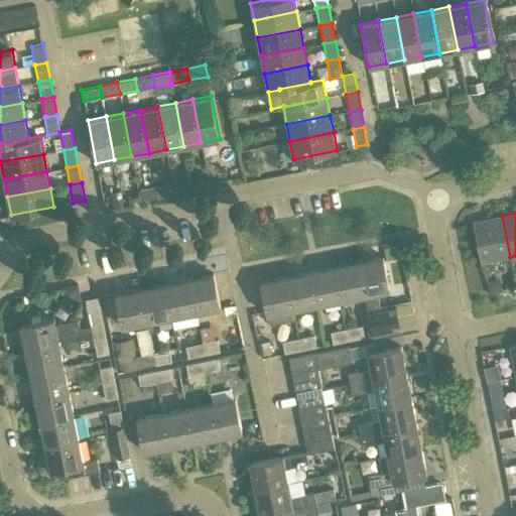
[(481,262),(510,257),(502,216),(473,222),(481,262)]
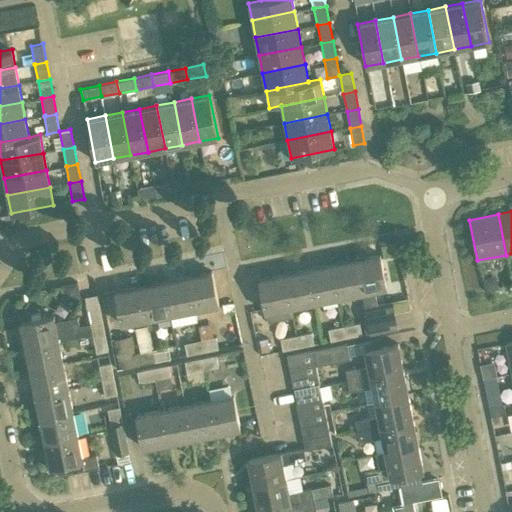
[(386,287),(379,254),(355,259),(361,292),(362,292),(368,321),(364,322),(366,333),(369,333),(370,334),(398,328),(393,301),(377,304),(374,290),(386,287)]
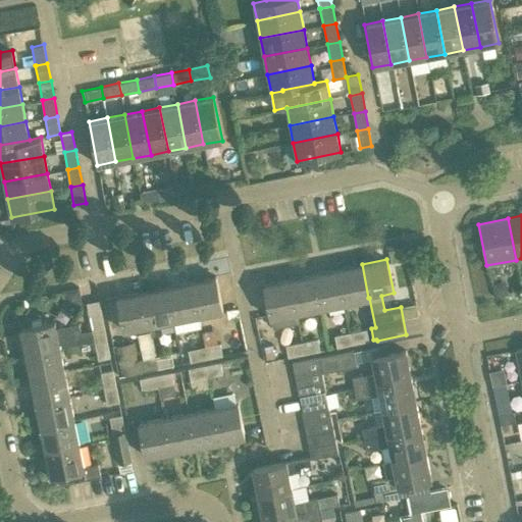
[(344,303),(368,298),(362,264),(337,269),(344,303)]
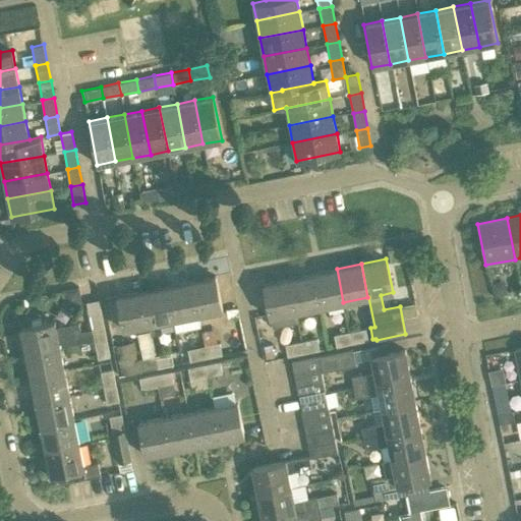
[(319,307),(343,302),(337,269),(312,274),(319,307)]
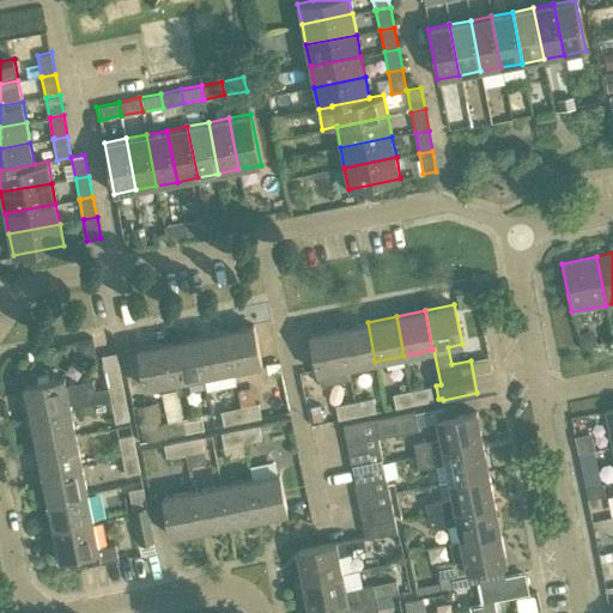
[(347,368),(375,362),(368,322),(339,327),(347,368)]
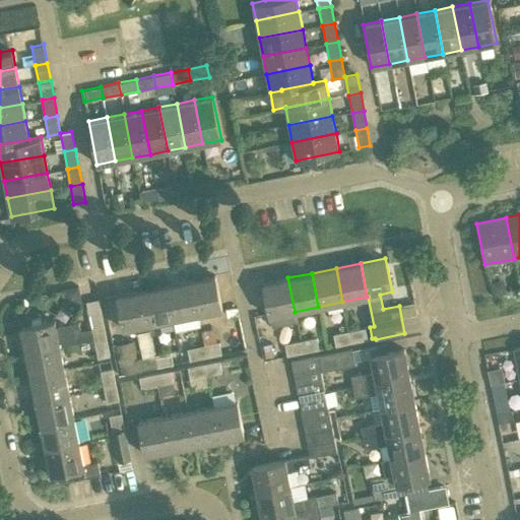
[(189,280),(196,315),(221,310),(214,275),(189,280)]
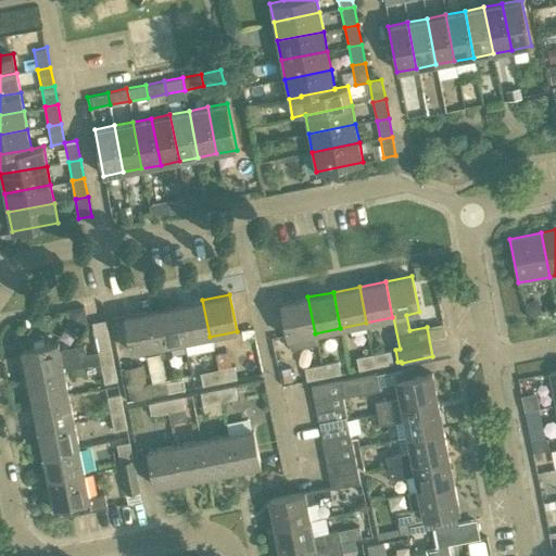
[(317,343),(315,333),(307,297),(280,302),(290,349),(317,343)]
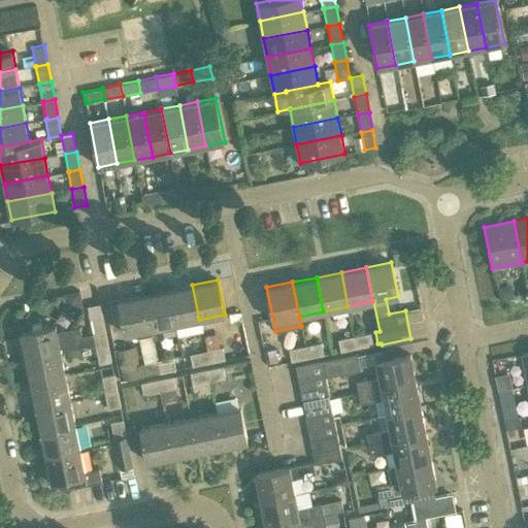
[(174,324),(199,320),(192,285),(168,290),(174,324)]
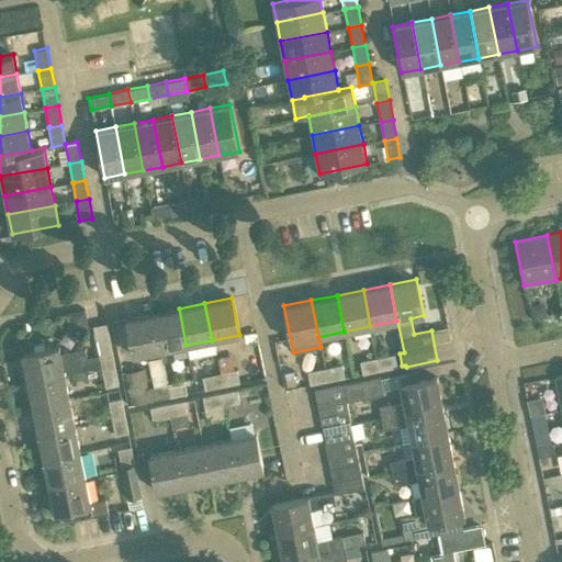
[(160,350),(186,345),(179,308),(153,313),(160,350)]
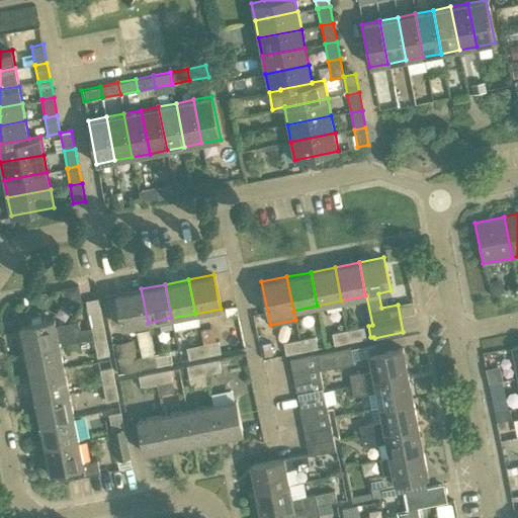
[(122,328),(148,323),(141,288),(116,293),(122,328)]
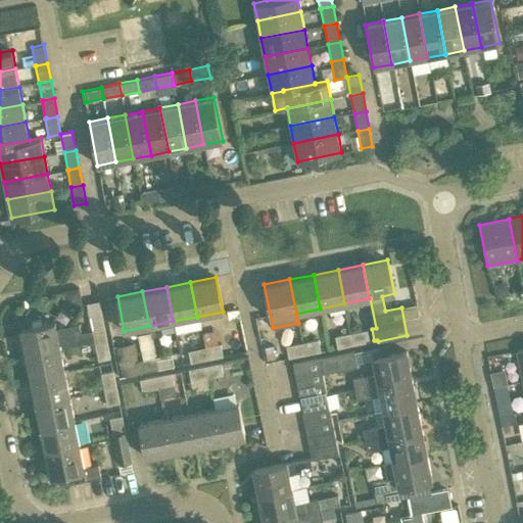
[(95,344),(107,342),(98,300),(86,302),(92,330),(94,340),(95,344)]
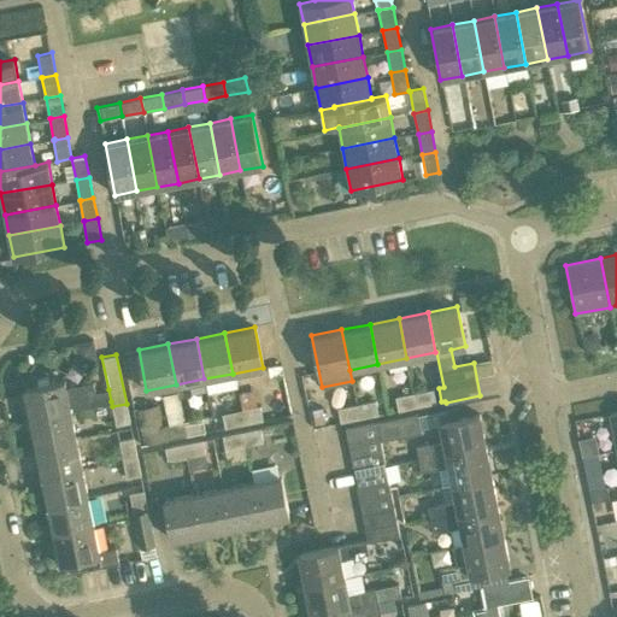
[(94,381),(66,387),(65,381),(24,388),(30,418),(71,410),(111,401),(109,389),(95,391),(94,381)]
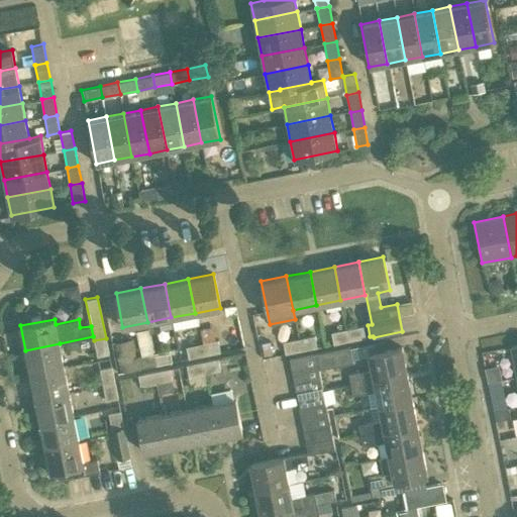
[(346,328),(348,340),(366,337),(363,325),(346,328)]
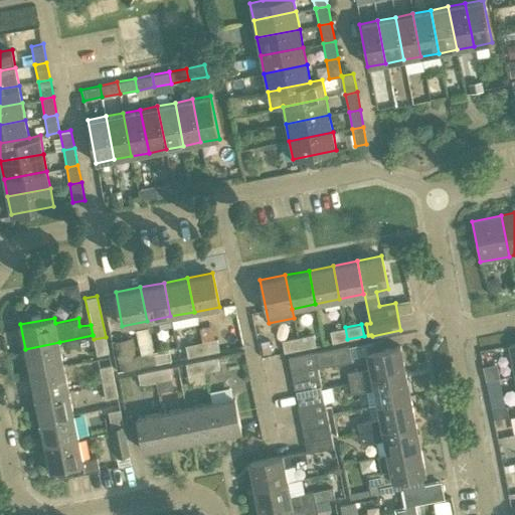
[(333,342),(347,339),(345,327),(330,330),(333,342)]
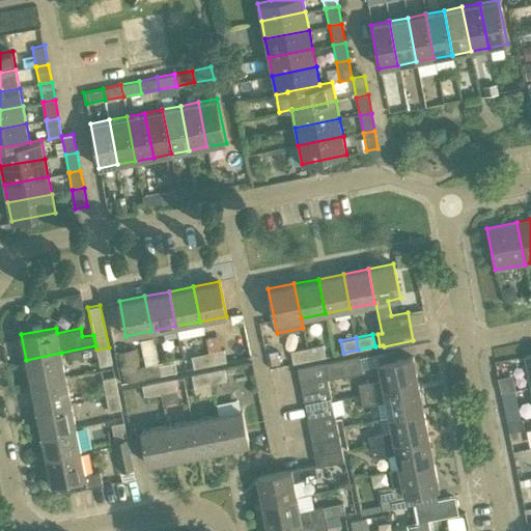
[(158,362),(159,362),(155,340),(143,342),(147,364),(137,366),(134,351),(115,354),(121,383),(160,374),(158,362)]
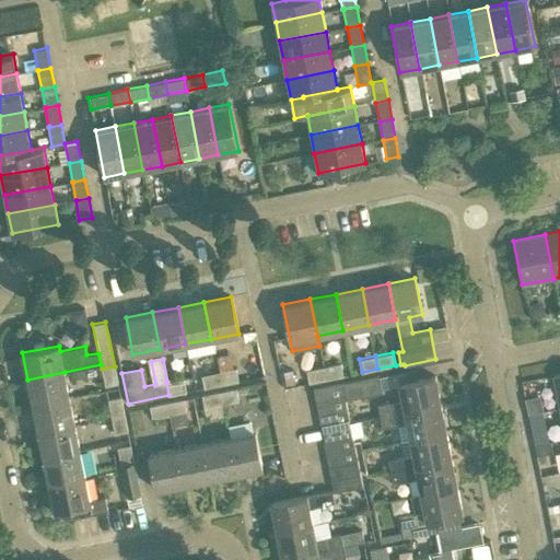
[(323,366),(326,380),(343,376),(341,363),(323,366)]
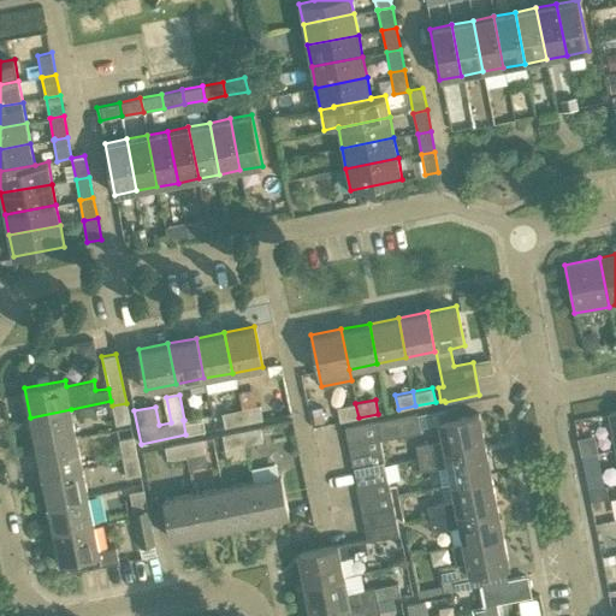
[(126,403),(112,406),(116,424),(130,422),(126,403)]
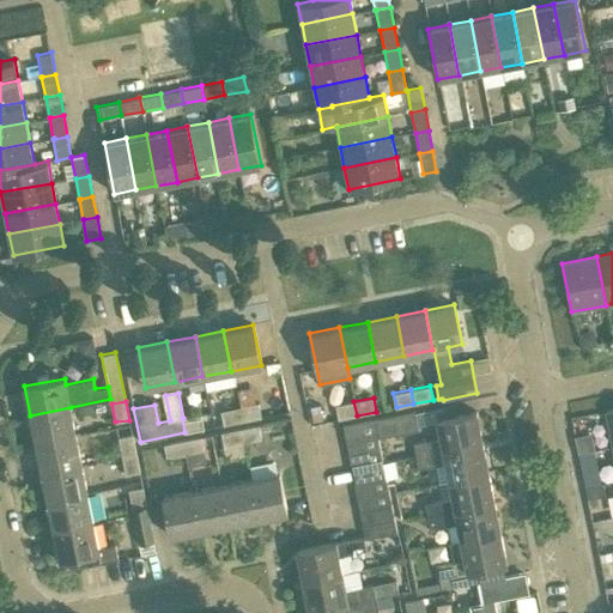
[(339,419),(357,416),(353,401),(335,405),(339,419)]
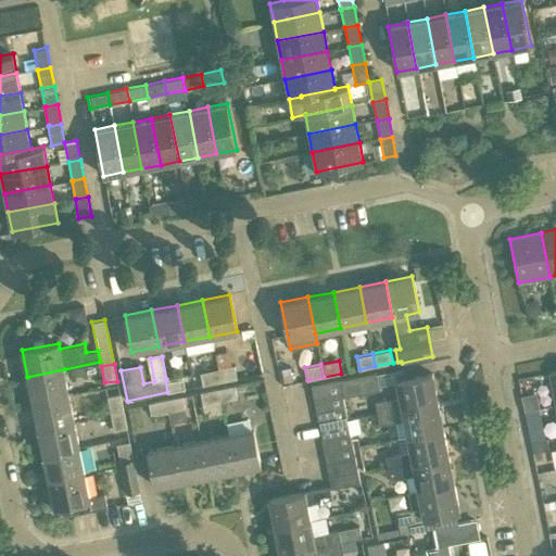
[(216,369),(219,382),(237,379),(235,365),(216,369)]
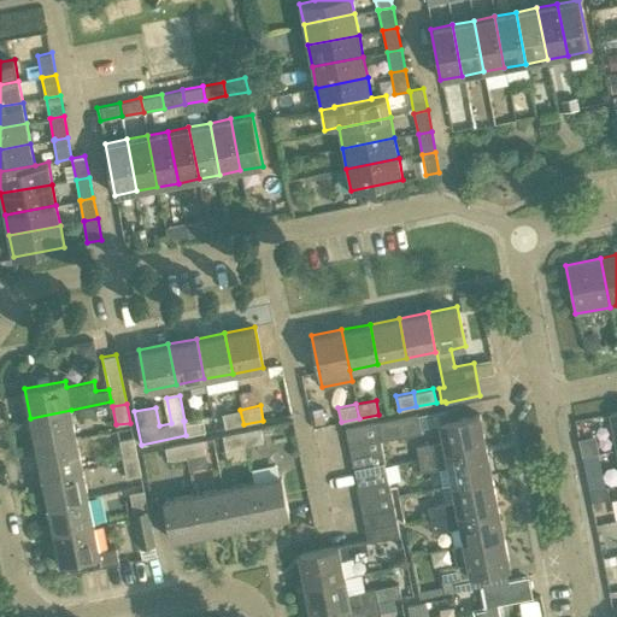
[(36,447),(76,439),(71,410),(30,418),(36,447)]
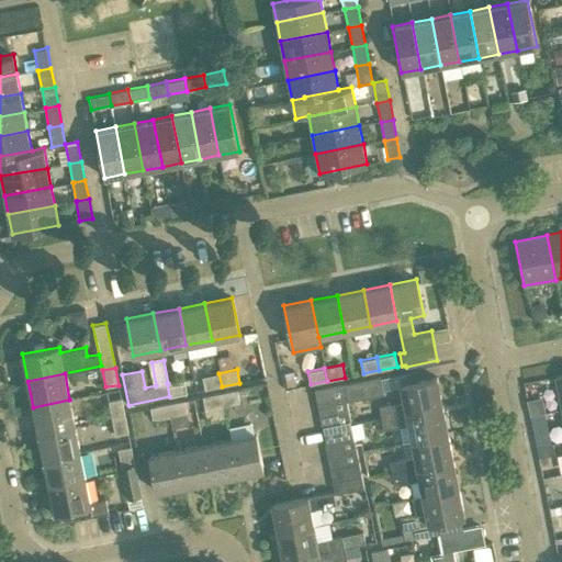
[(205,390),(222,386),(218,373),(202,377),(205,390)]
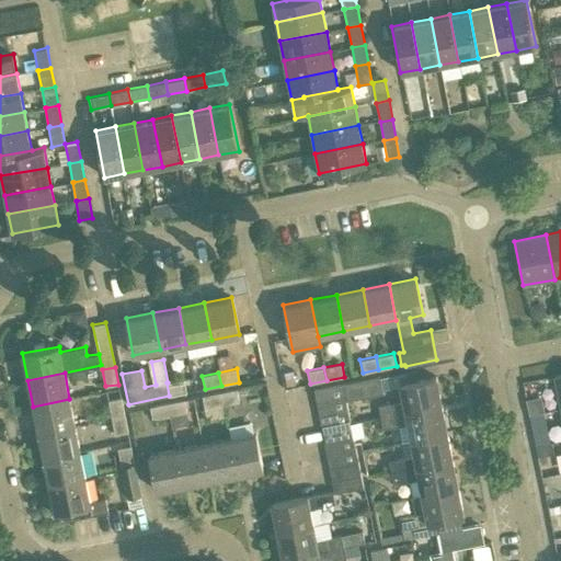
[(346,396),(347,400),(384,392),(380,376),(344,382),(346,396)]
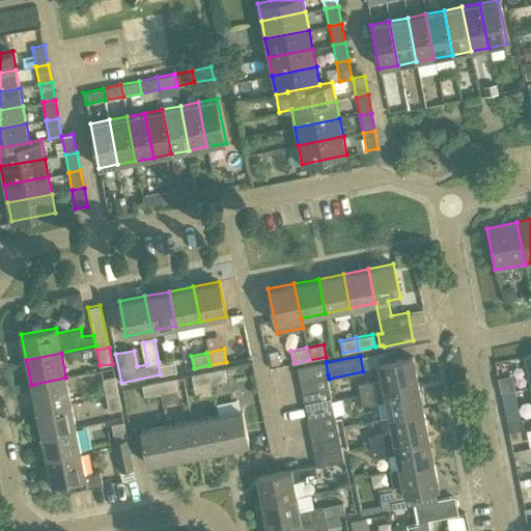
[(389,390),(418,384),(413,356),(380,363),(383,379),(358,384),(360,395),(389,390)]
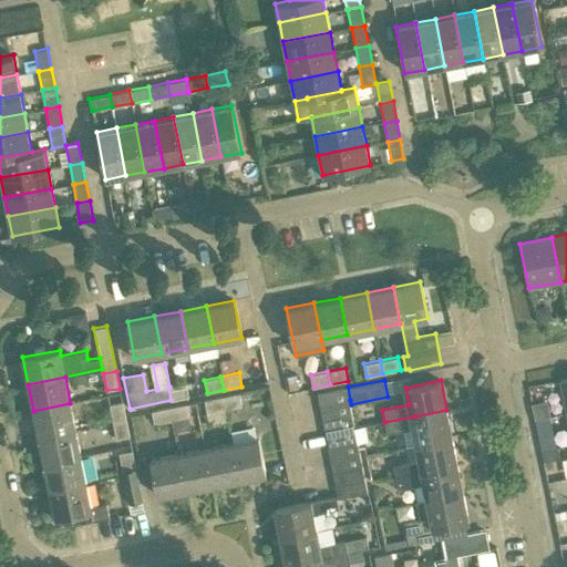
[(168,387),(171,400),(188,397),(186,383),(169,387),(168,387)]
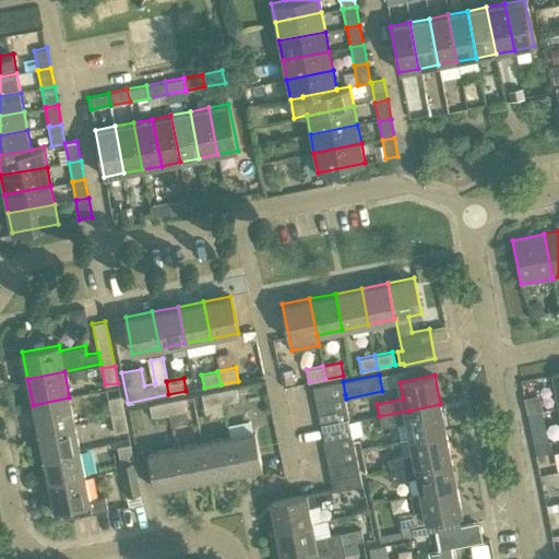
[(312,388),(314,401),(345,394),(343,381),(312,388)]
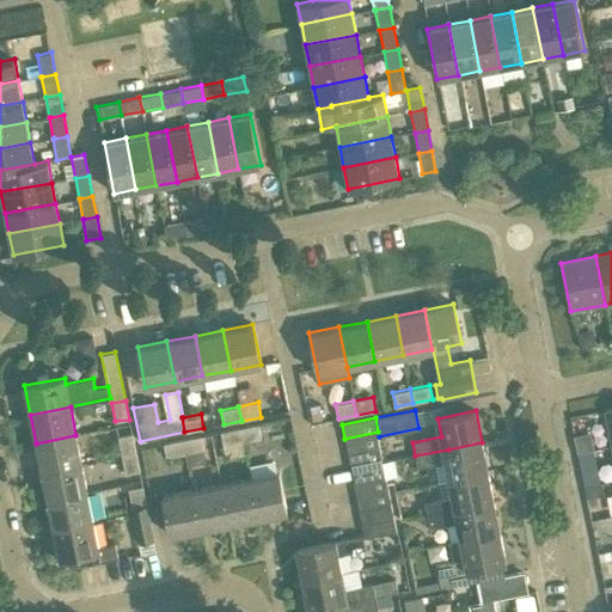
[(239,428),(242,442),(262,439),(258,424),(239,428)]
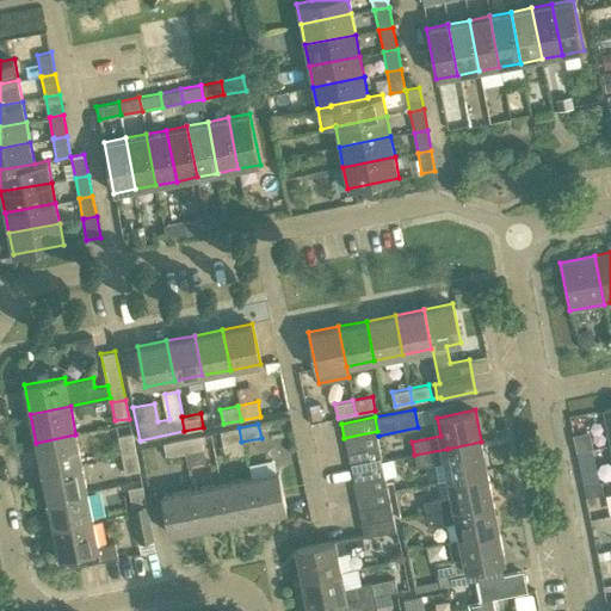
[(223,445),(241,442),(239,427),(221,431),(223,445)]
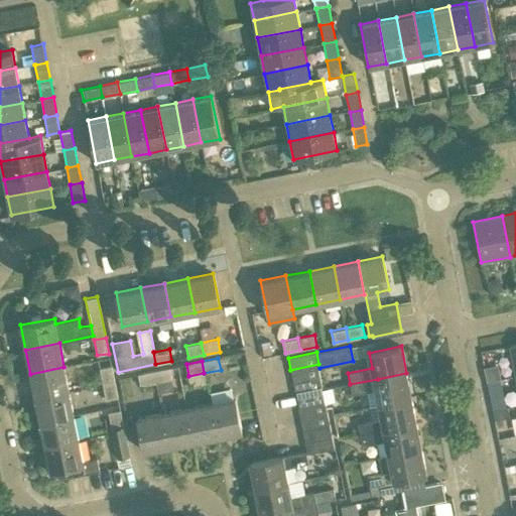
[(317,368),(319,368),(318,364),(290,370),(293,382),(319,377),(317,368)]
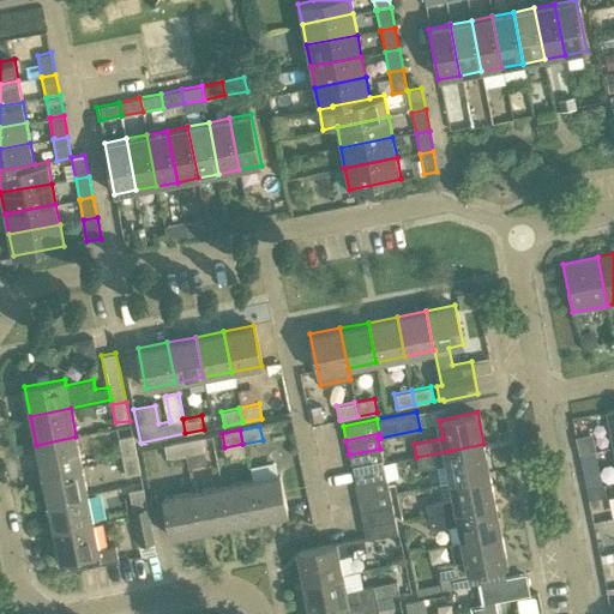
[(121,457),(136,455),(132,435),(118,438),(121,457)]
